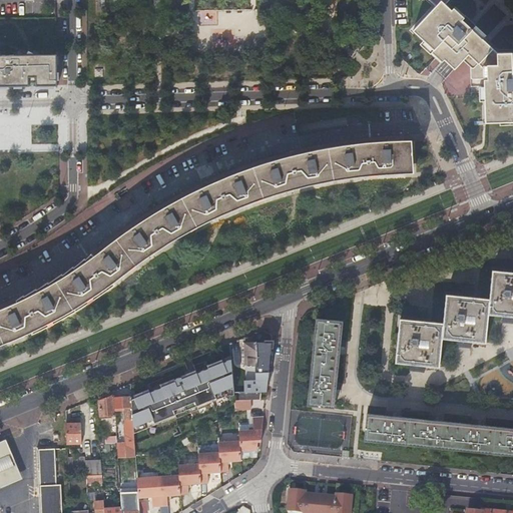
[(433,0),(437,4),(415,27),(456,65),(469,50),(475,55),(471,59),(472,76),(486,76),(487,118),(512,117),(512,53),(512,50),(499,49),(446,2),(447,0),(433,0)]
